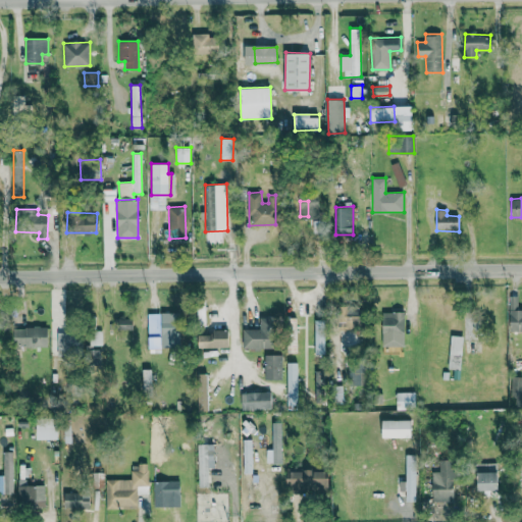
[(521,311),(517,311),(517,296),(509,296),(510,331),(521,330),(521,311)]
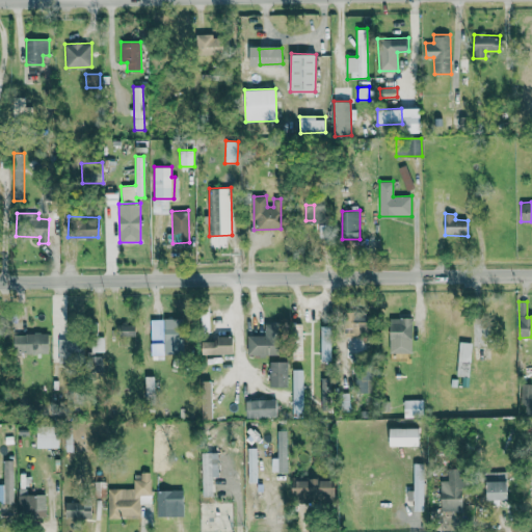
[(345,338),(368,337),(367,311),(344,312),(345,338)]
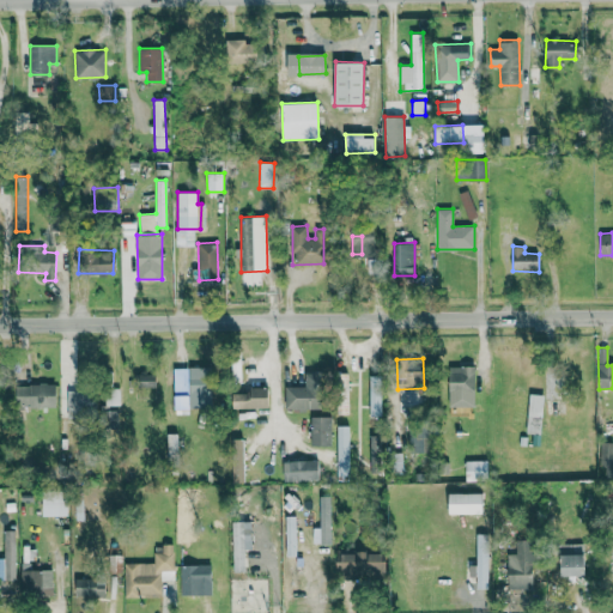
[(174,408),(212,408),(211,366),(173,368),(174,408)]
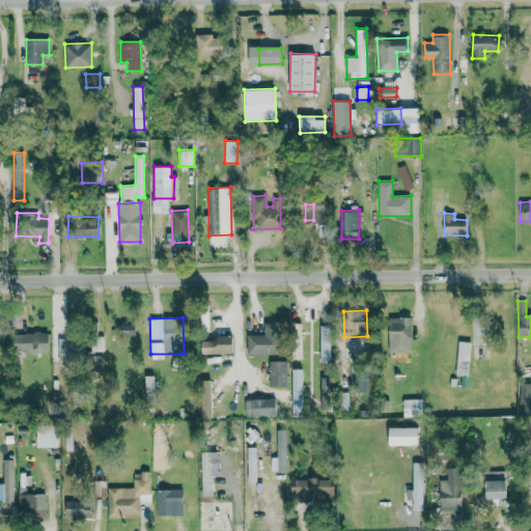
[(389,352),(412,353),(412,317),(389,317),(389,352)]
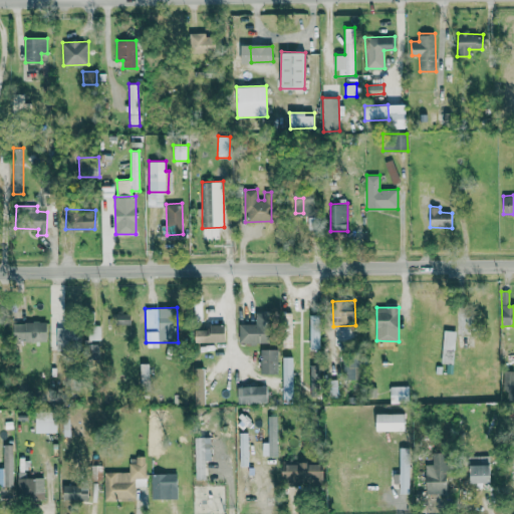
[(130,313),(113,314),(114,325),(131,324),(130,313)]
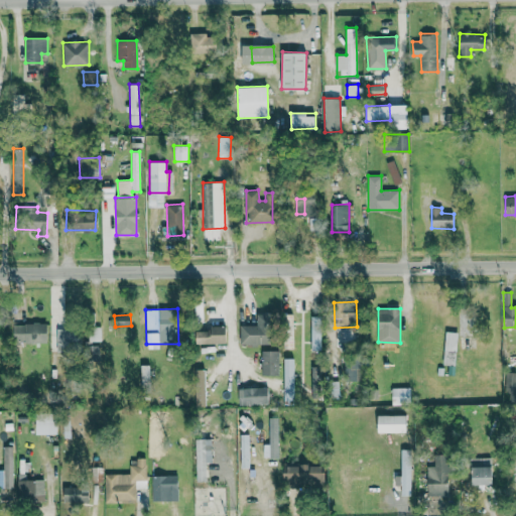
[(310,345),(320,345),(320,316),(311,316),(310,345)]
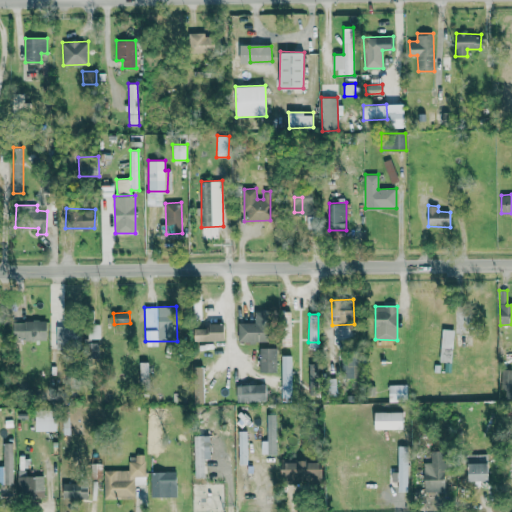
[(238,323),(238,342),(270,342),(270,317),(255,317),(256,322),(238,323)]
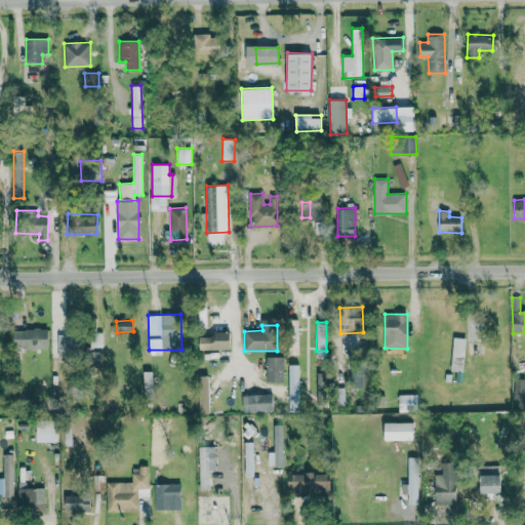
[(48,328),(24,328),(24,331),(14,331),(14,339),(47,340),(48,328)]
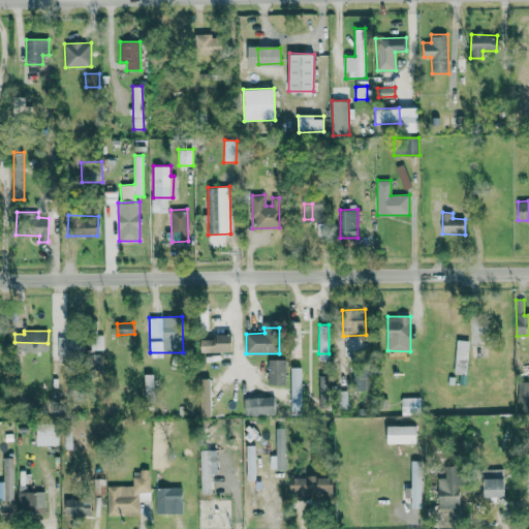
[(200,352),(231,352),(231,334),(216,334),(216,339),(200,339),(200,352)]
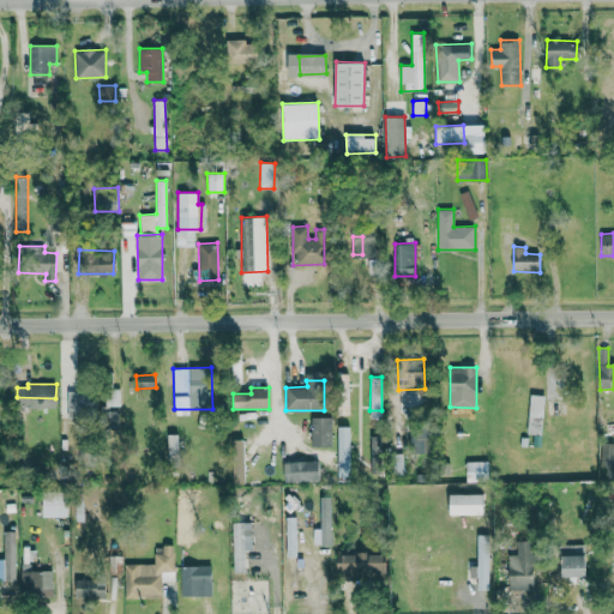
[(120,389),(106,389),(106,405),(120,405),(120,389)]
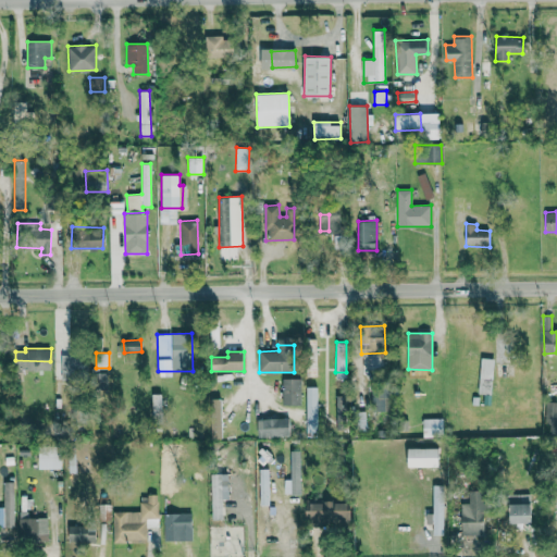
[(60,379),(86,380),(86,356),(60,356),(60,379)]
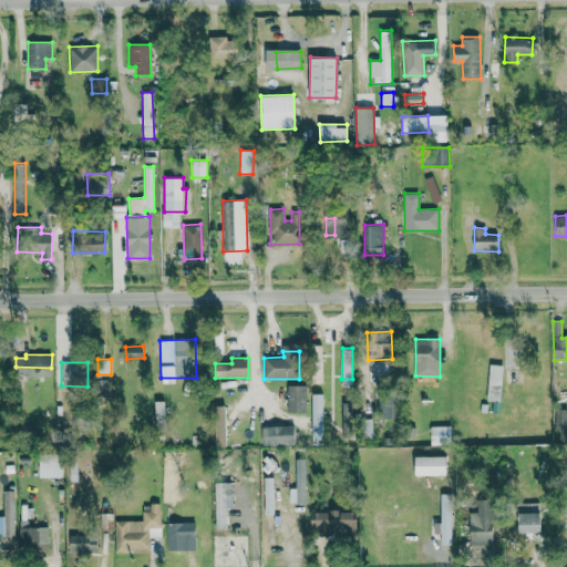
[(488,382),(502,382),(503,364),(490,364),(488,382)]
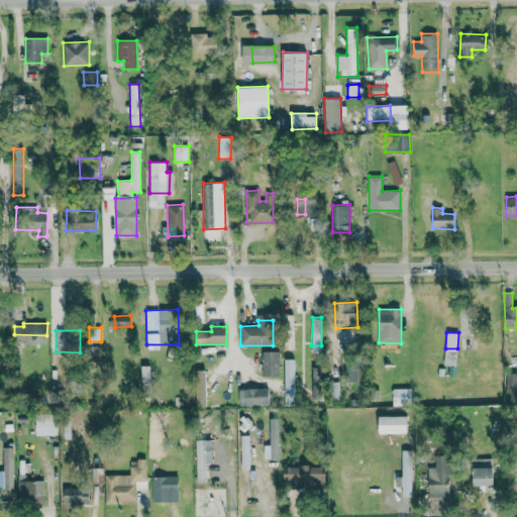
[(85,343),(84,363),(100,363),(101,344),(85,343)]
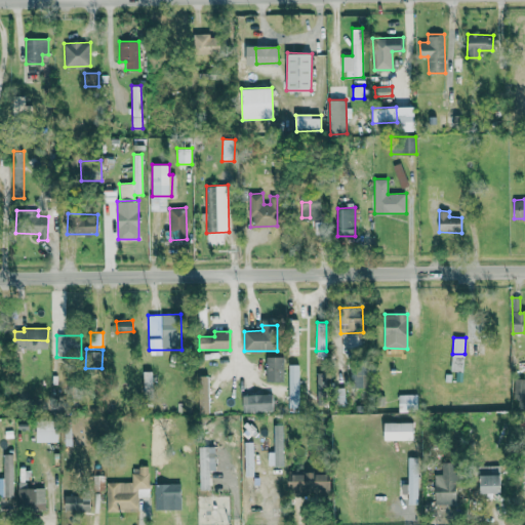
[(267,381),(284,380),(283,356),(266,357),(267,381)]
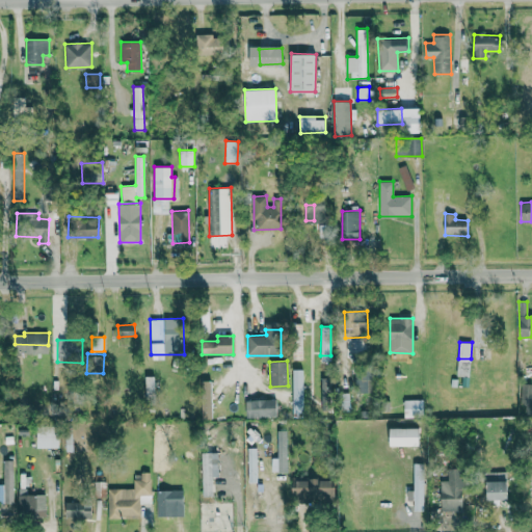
[(302,417),(302,370),(292,370),(293,417),(302,417)]
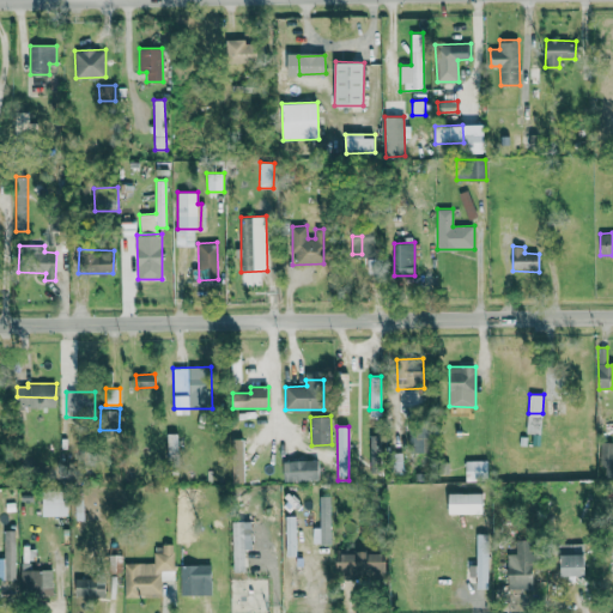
[(425,451),(425,428),(410,429),(410,451),(425,451)]
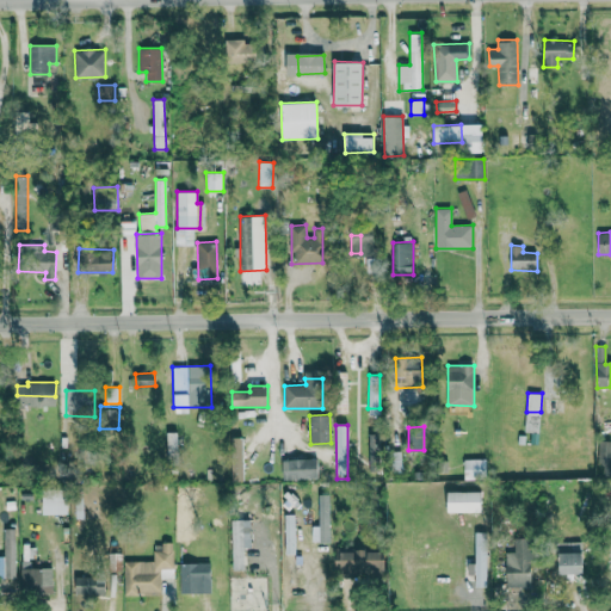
[(381,433),(368,433),(369,471),(382,470),(381,433)]
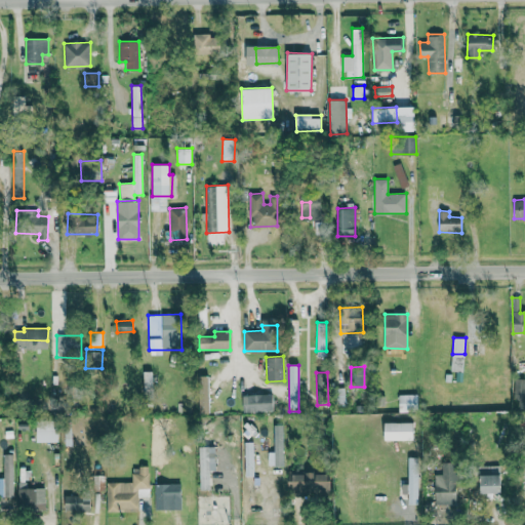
[(210,375),(198,375),(198,414),(211,414),(210,375)]
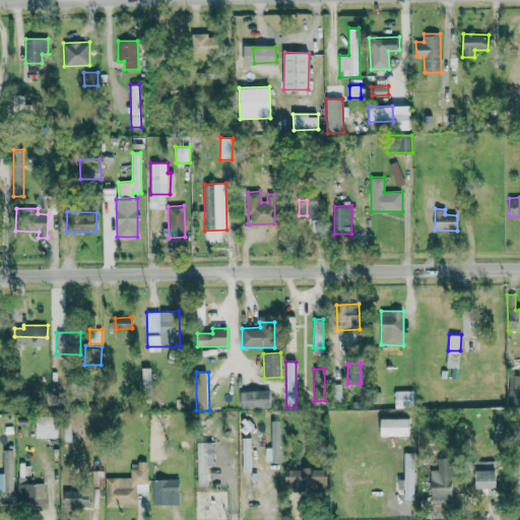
[(241,408),(270,407),(269,390),(240,391),(241,408)]
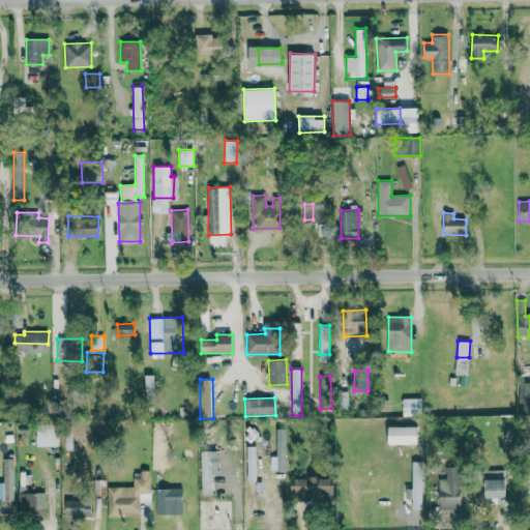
[(403,399),(403,415),(421,415),(420,398),(403,399)]
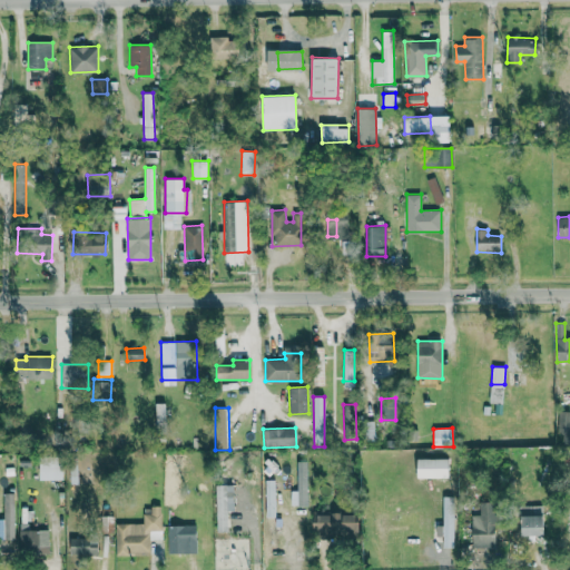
[(39,480),(62,480),(62,457),(40,457),(39,480)]
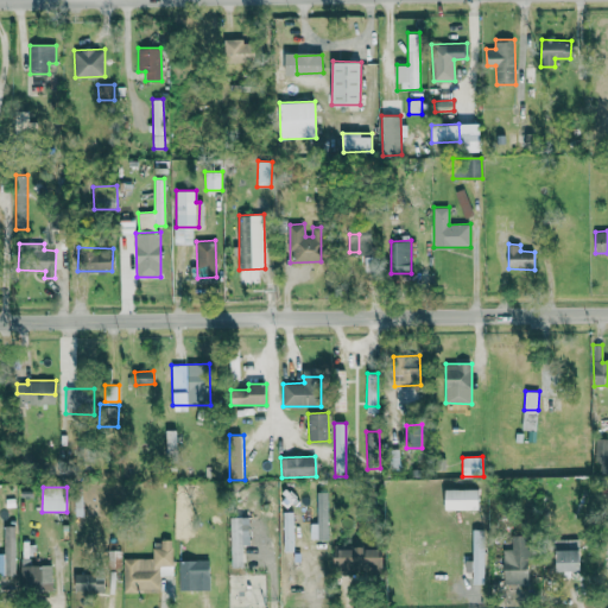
[(480,510),(479,488),(445,489),(445,511),(480,510)]
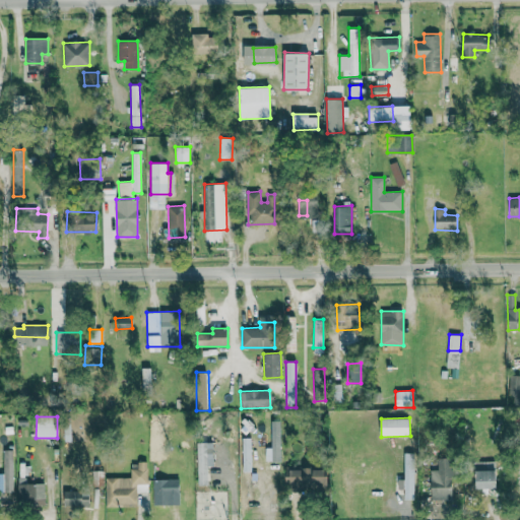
[(213,442),(197,443),(198,485),(208,484),(207,465),(213,465),(213,442)]
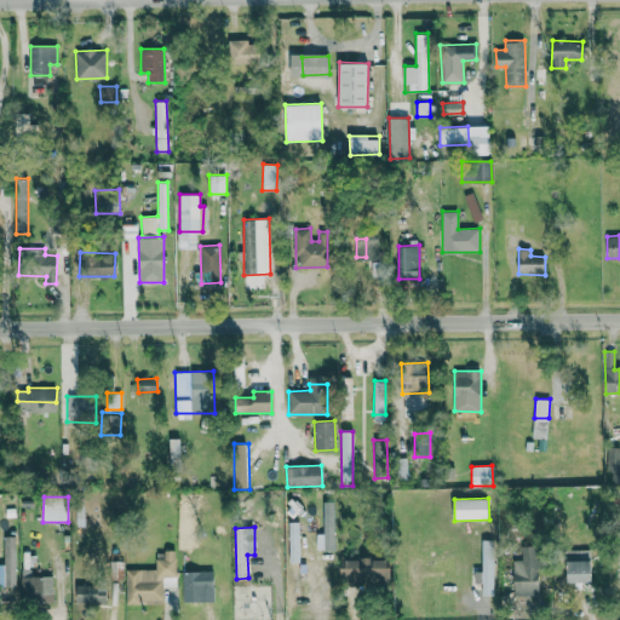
[(15,537),(4,537),(5,586),(16,586),(15,537)]
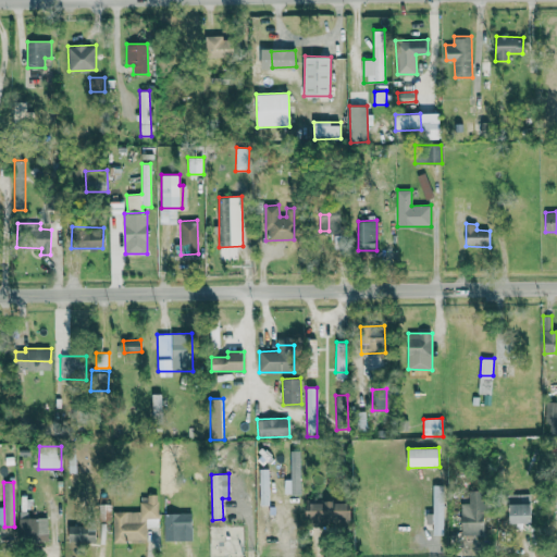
[(444,535),(443,484),(433,485),(433,514),(425,514),(425,524),(433,524),(433,535),(444,535)]
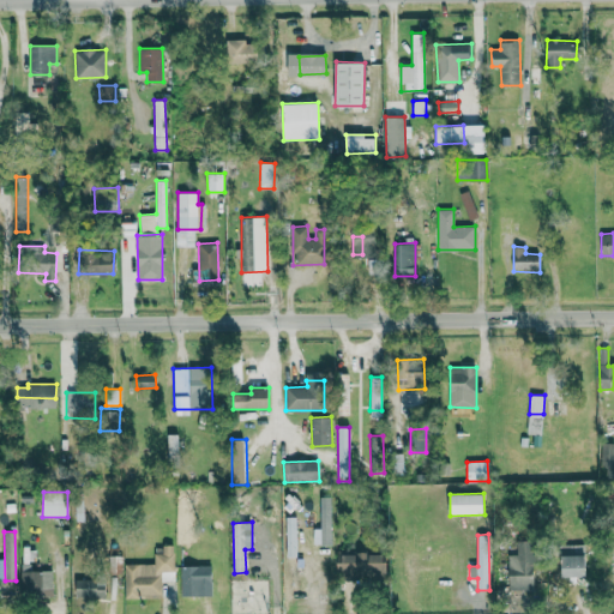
[(507,554),(509,590),(535,590),(534,551),(529,552),(529,541),(517,541),(517,554),(507,554)]
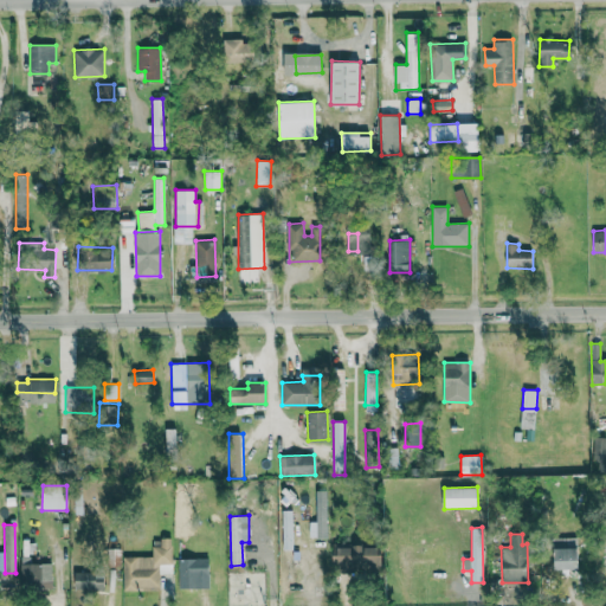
[(579,568),(578,537),(554,537),(555,569),(579,568)]
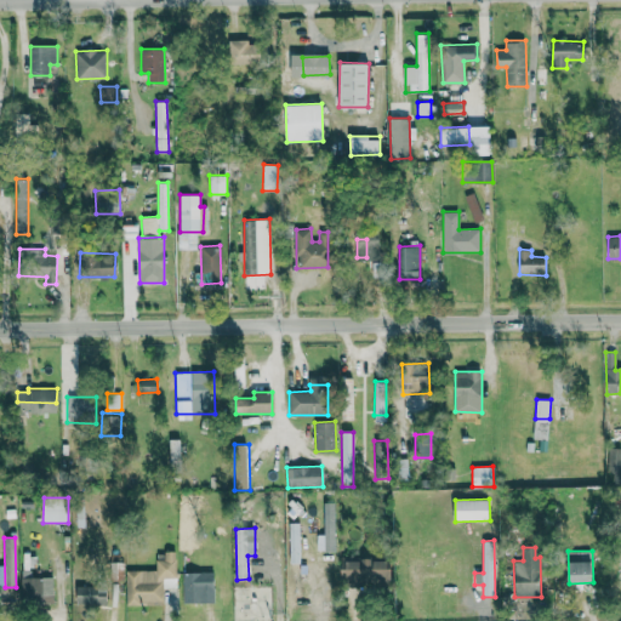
[(125,570),(126,605),(163,605),(163,577),(177,577),(176,552),(157,552),(157,570),(125,570)]
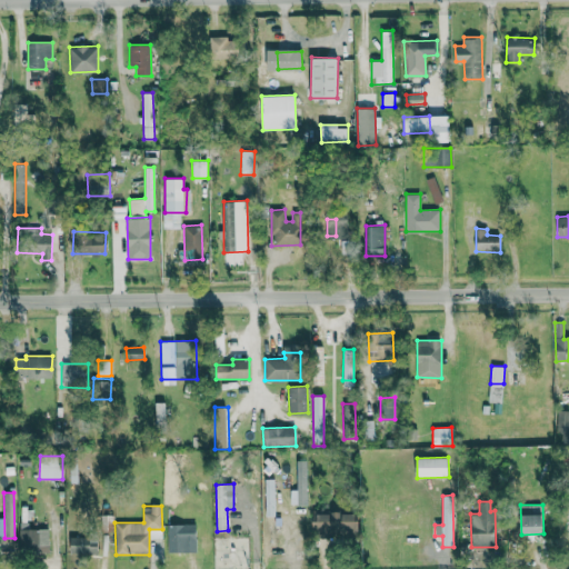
[(359,512),(312,512),(312,535),(358,536),(359,512)]
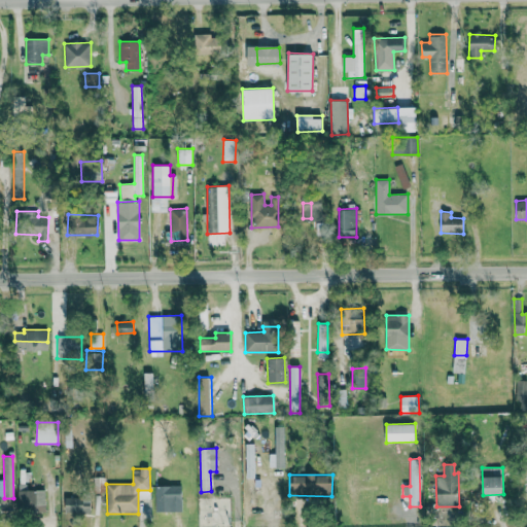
[(246,515),(255,515),(254,480),(246,480),(246,515)]
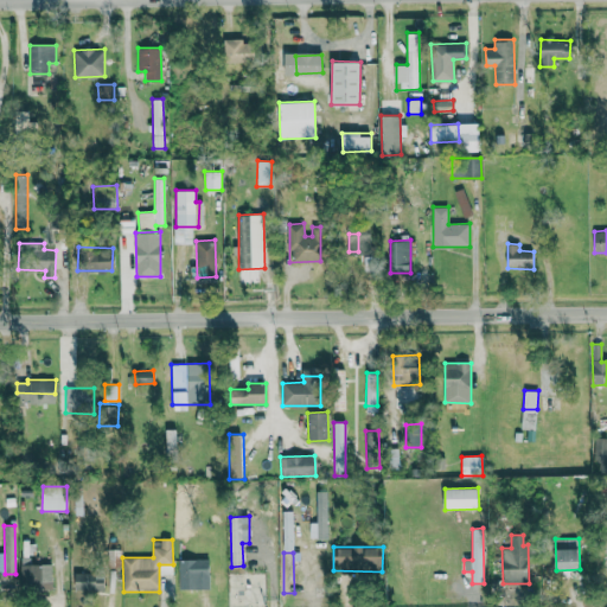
[(179,589),(209,588),(209,558),(178,560),(179,589)]
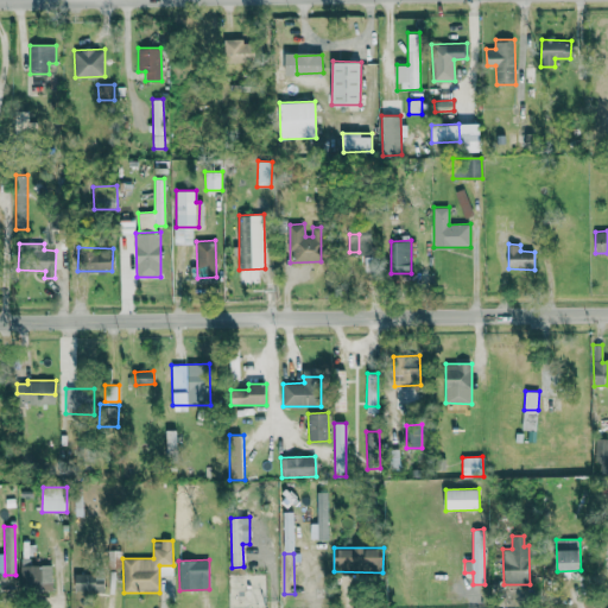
[(20,565),(20,590),(51,590),(51,565),(20,565)]
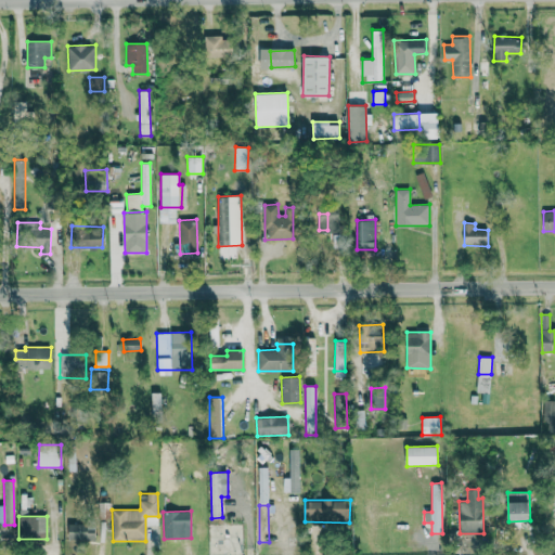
[(68,539),(94,540),(95,524),(68,523),(68,539)]
